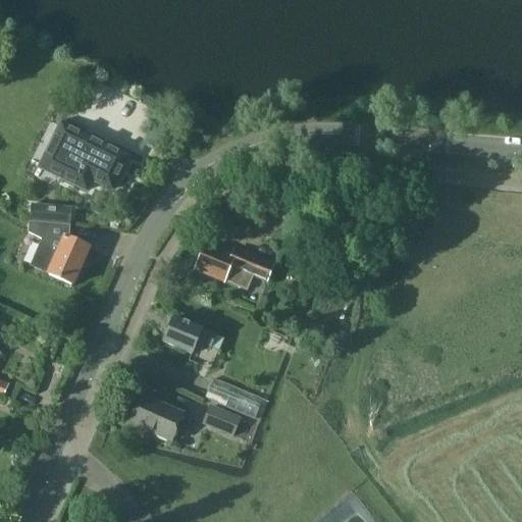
[(127,158),(61,124),(39,168),(87,192),(92,180),(111,191),(121,172),(124,173),(129,162),(126,160),(127,158)]
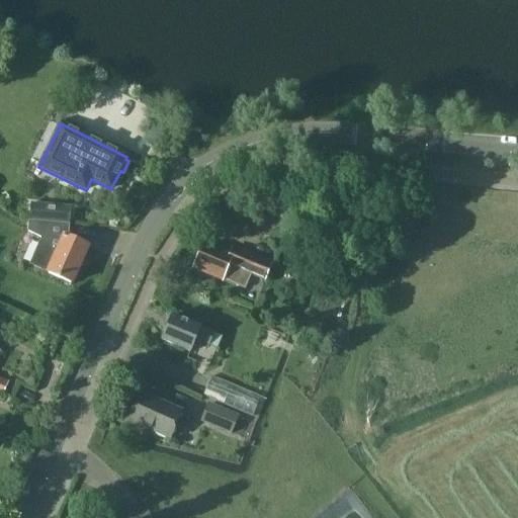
[(71,207),(32,204),(29,222),(70,226),(71,207)]
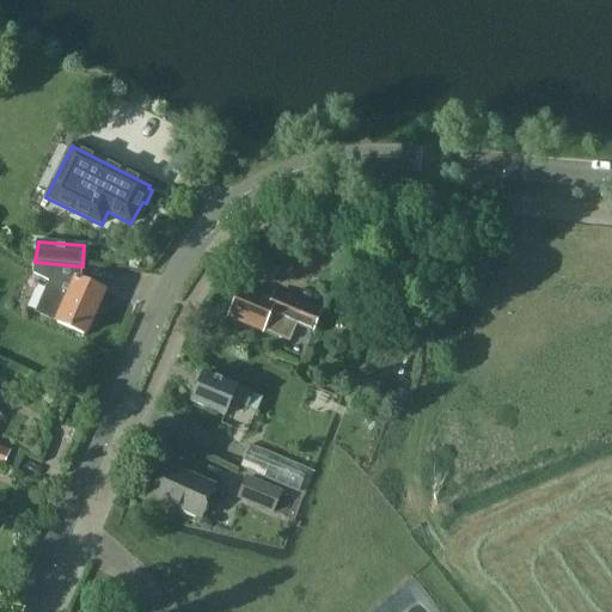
[(104,293),(81,282),(83,267),(35,262),(32,274),(49,282),(35,313),(55,322),(54,323),(85,336),(104,293)]
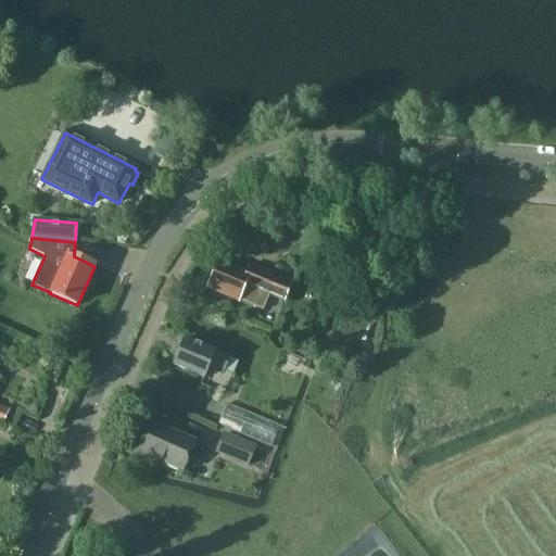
[(217,261),(206,288),(263,312),(269,294),(285,301),(291,283),(252,268),(250,275),(217,261)]
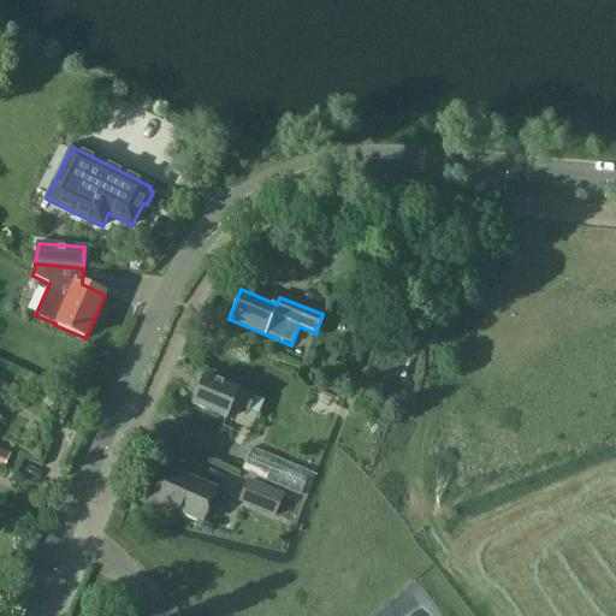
[(193,406),(227,420),(234,406),(258,416),(264,402),(206,377),(193,406)]
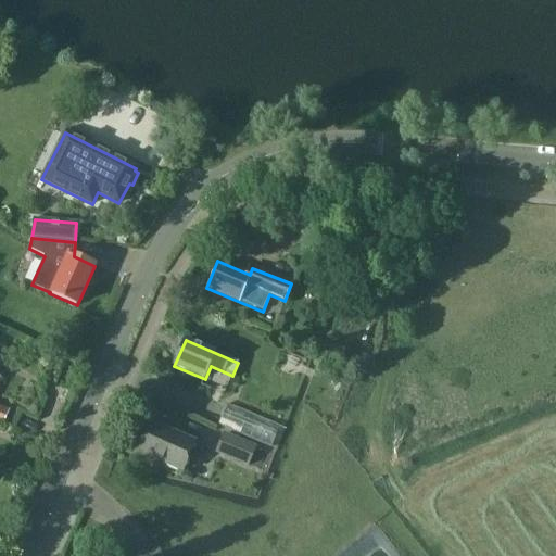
[(0,421),(3,424),(9,412),(0,407),(0,379),(1,378),(0,378),(0,421)]
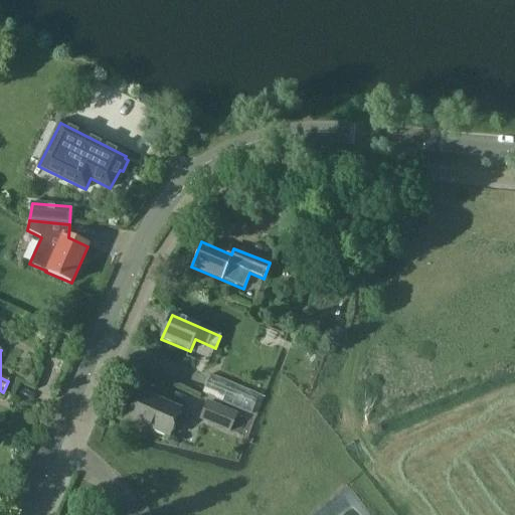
[(210,375),(202,394),(250,415),(260,395),(210,375)]
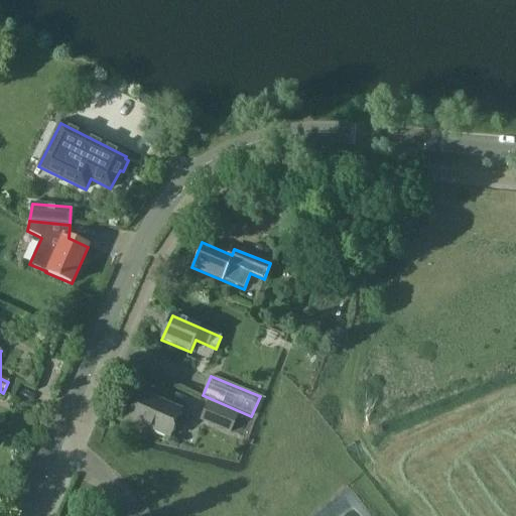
[(189,416),(139,393),(128,419),(177,441),(189,416)]
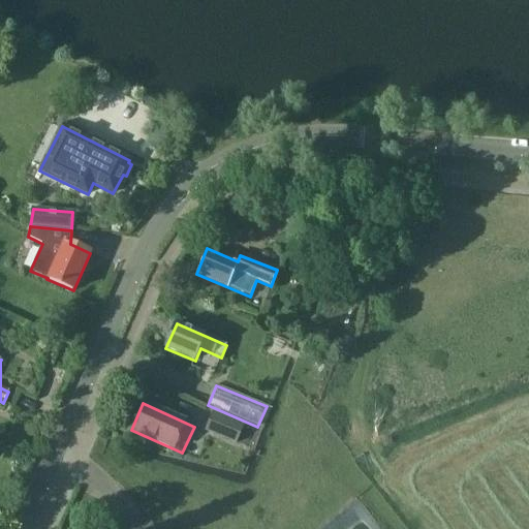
[(244,427),(213,413),(206,431),(237,443),(244,427)]
